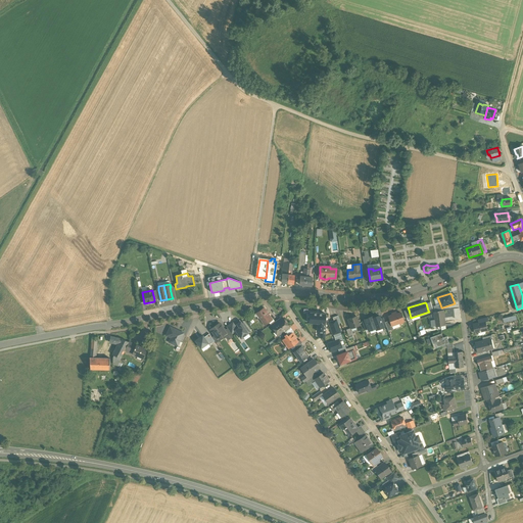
[(267,312),(265,307),(256,314),(265,325),(273,320),(269,315),(267,312)]
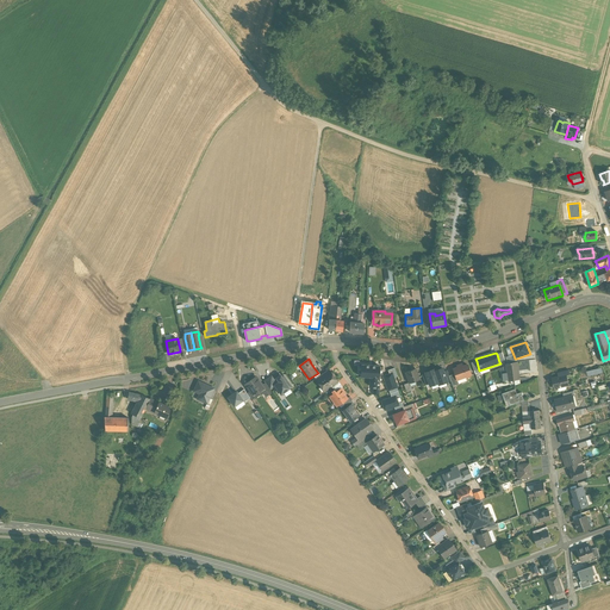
[(516,362),(511,363),(508,363),(506,365),(509,380),(520,379),(517,362),(516,362)]
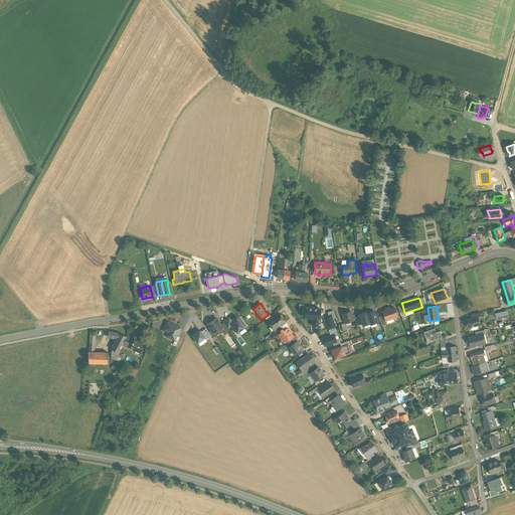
[(389,307),(385,309),(386,310),(382,312),(384,316),(385,320),(386,320),(393,318),(394,319),(395,318),(396,317),(397,316),(394,308),(390,309),(389,307)]
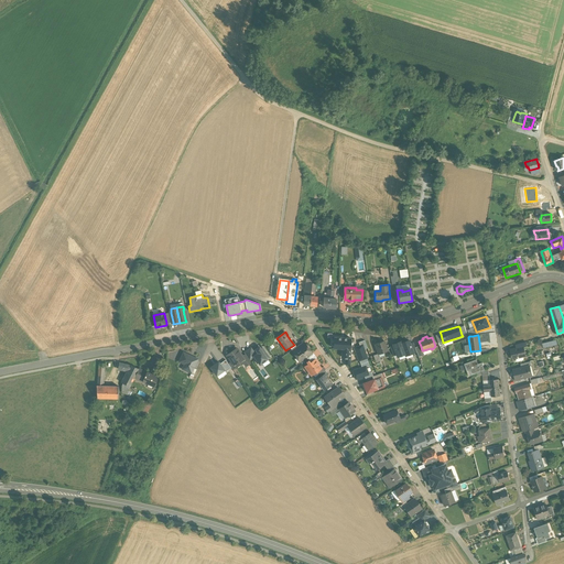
[(334,348),(350,350),(351,338),(335,337),(334,348)]
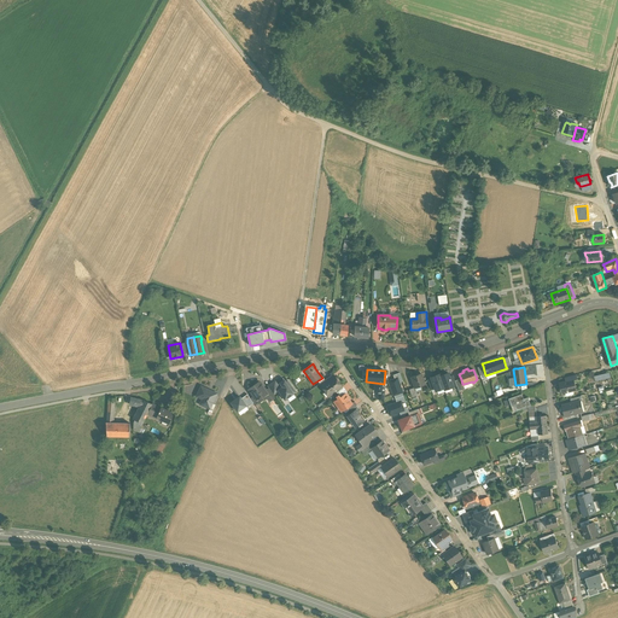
[(439,375),(444,388),(443,388),(444,390),(453,386),(449,377),(448,373),(439,375)]
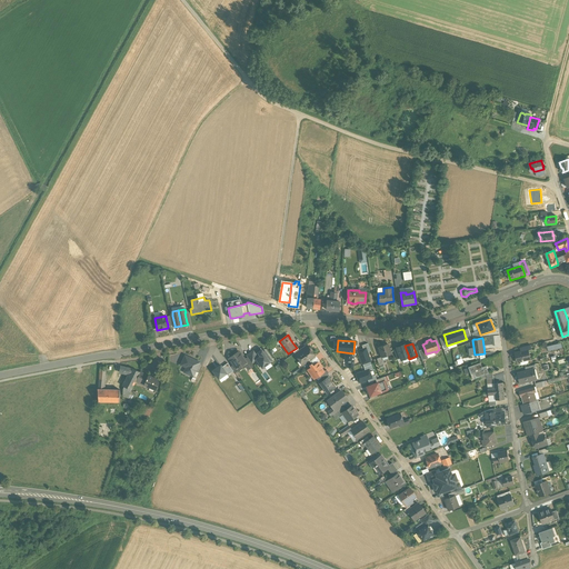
[(307,345),(295,353),(297,357),(298,356),(301,360),(302,360),(306,363),(315,357),(310,352),(309,352),(308,351),(309,349),(310,349),(307,345)]
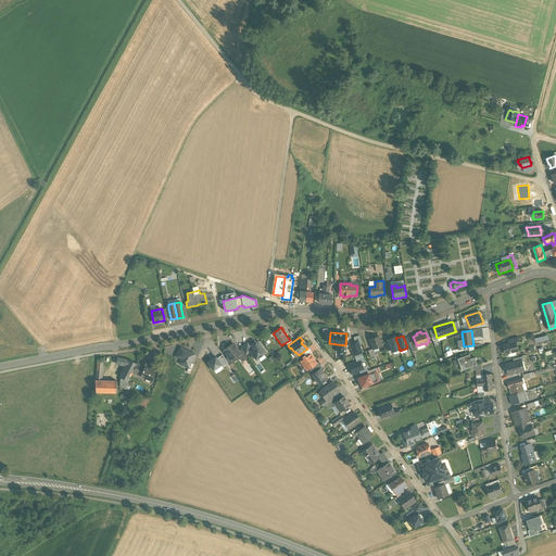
[(395,337),(388,340),(388,341),(391,350),(392,352),(399,349),(400,349),(395,338),(395,337)]
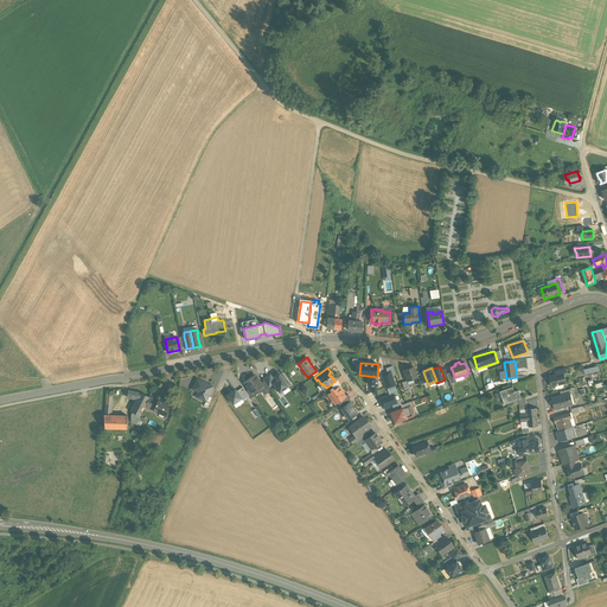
[(414,369),(409,371),(409,369),(403,370),(407,381),(408,381),(417,377),(414,369)]
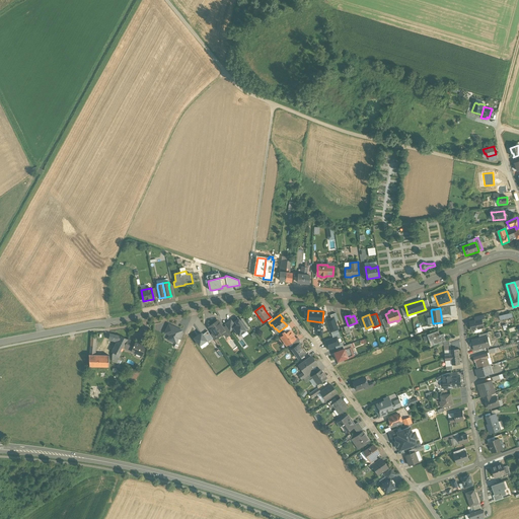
[(330,332),(331,336),(339,334),(338,329),(336,321),(334,317),(331,318),(326,320),(330,332)]
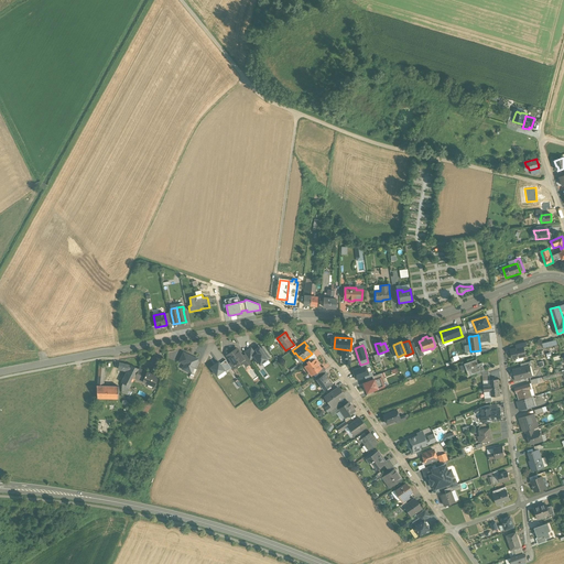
[(260,365),(270,358),(262,346),(260,348),(259,347),(256,349),(256,350),(253,351),(256,355),(252,358),(257,364),(259,362),(260,365)]
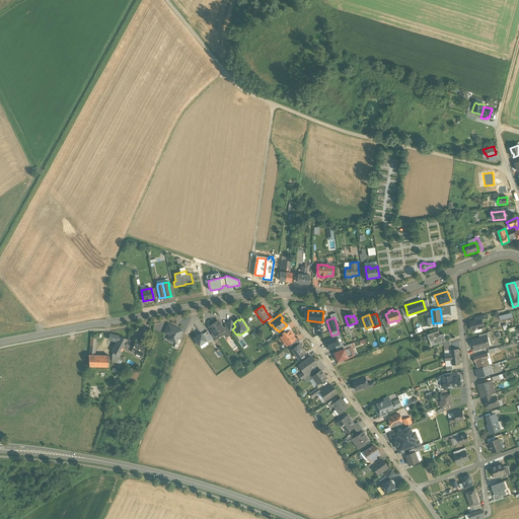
[(387,318),(382,319),(383,323),(385,328),(390,326),(389,322),(388,322),(387,318)]
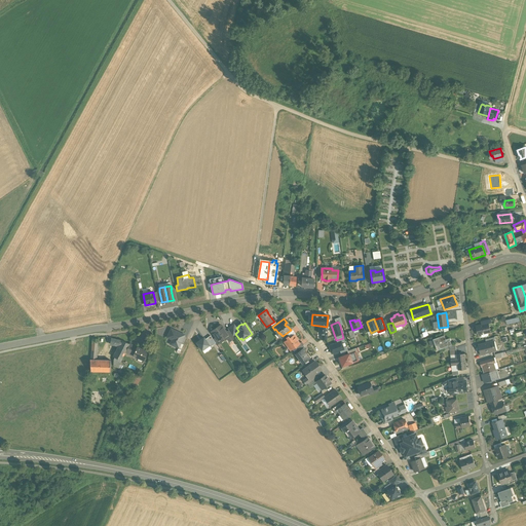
[(482,325),(477,327),(479,335),(490,332),(488,324),(482,325)]
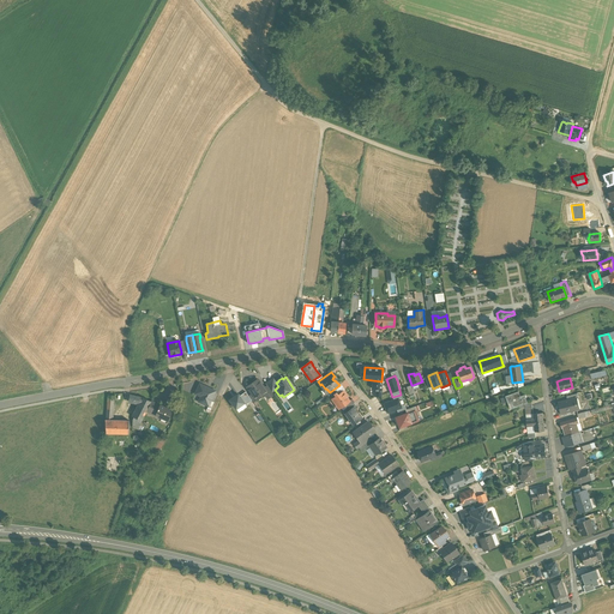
[(265,389),(258,379),(247,387),(252,395),(256,399),(256,398),(262,395),(263,396),(268,393),(265,389)]
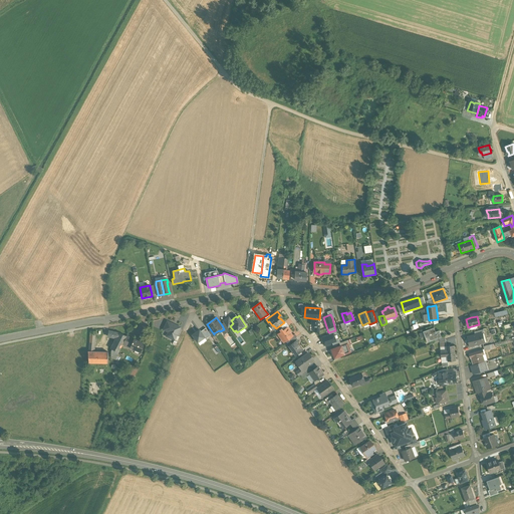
[(224,323),(227,328),(230,326),(233,323),(231,320),(229,317),(223,321),(224,323)]
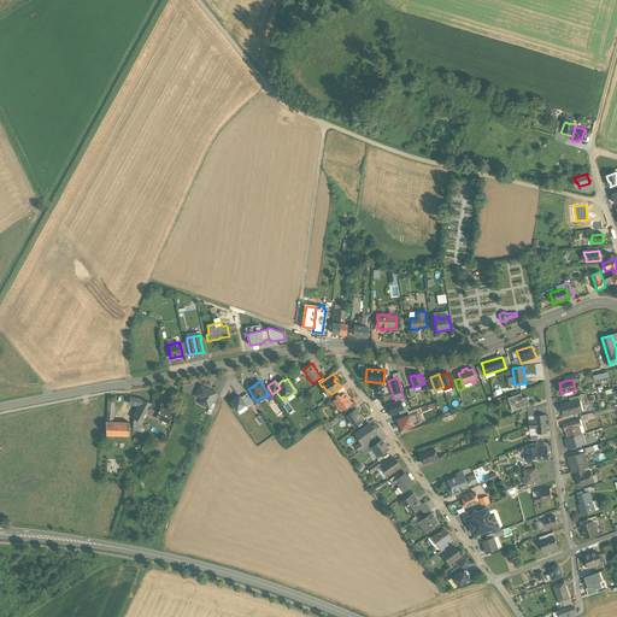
[(383,383),(374,382),(374,391),(377,391),(377,399),(383,399),(385,387),(383,387),(383,383)]
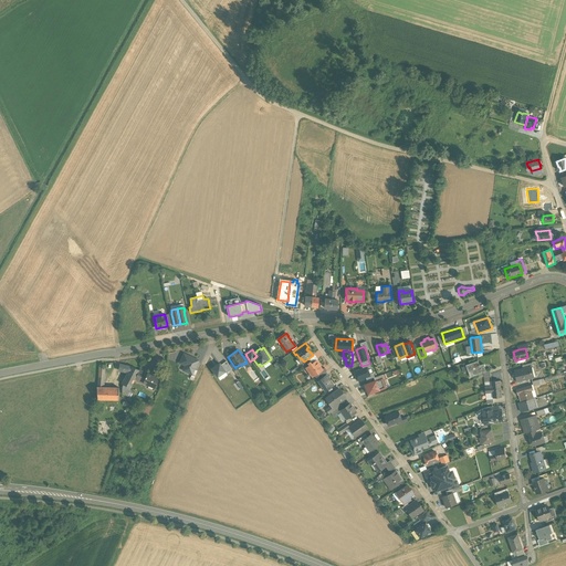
[(186,371),(192,375),(195,369),(198,360),(185,355),(180,363),(186,365),(187,368),(186,371)]
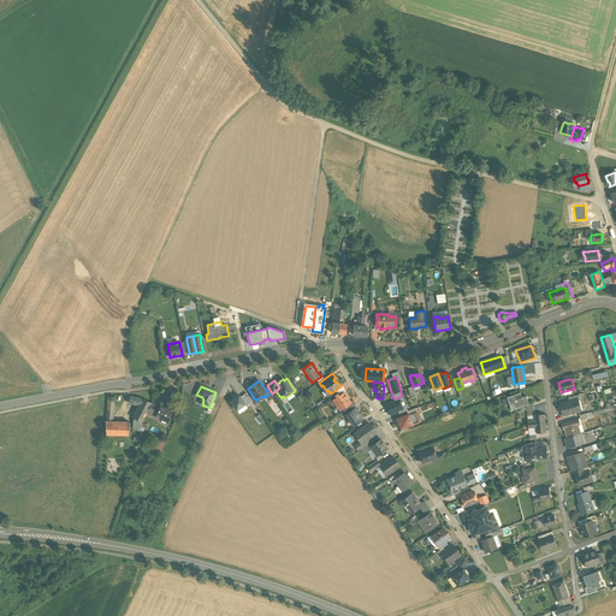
[(344,392),(333,401),(337,407),(338,406),(341,409),(348,406),(351,402),(350,402),(344,392)]
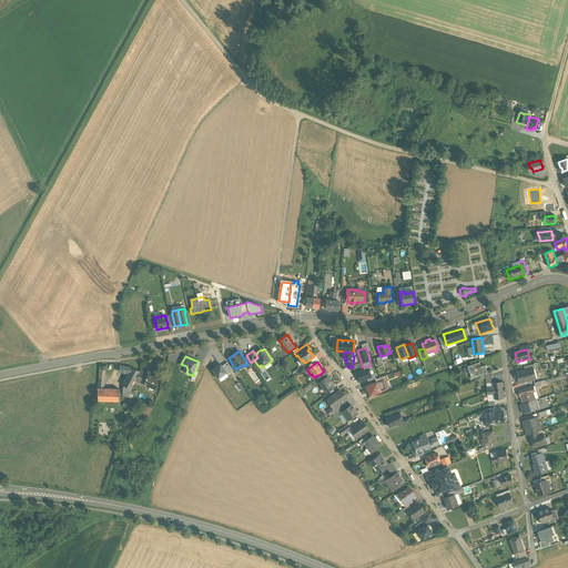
[(227,375),(233,371),(227,363),(221,367),(225,373),(227,375)]
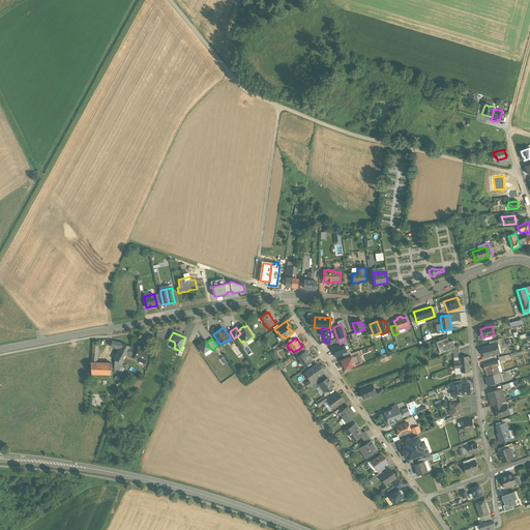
[(447,339),(437,342),(441,353),(443,352),(447,351),(455,348),(452,342),(449,343),(449,342),(447,339)]
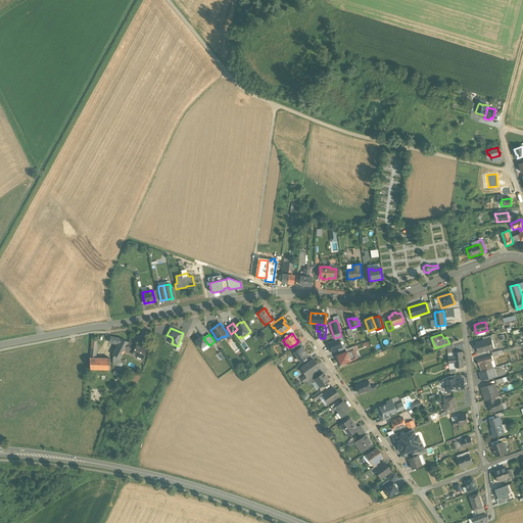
[(122,338),(110,336),(109,341),(119,344),(122,338)]
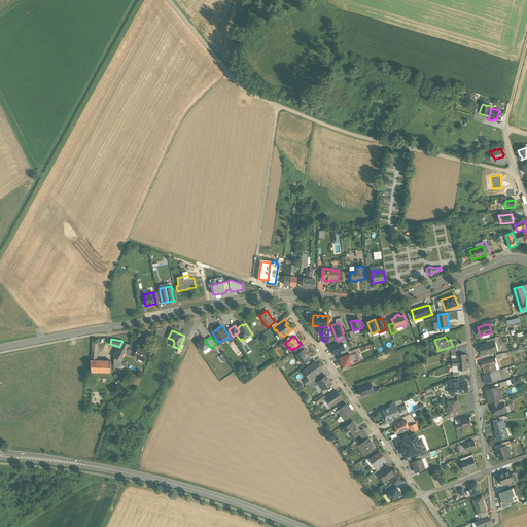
[(198,344),(203,351),(209,346),(205,341),(204,339),(198,344)]
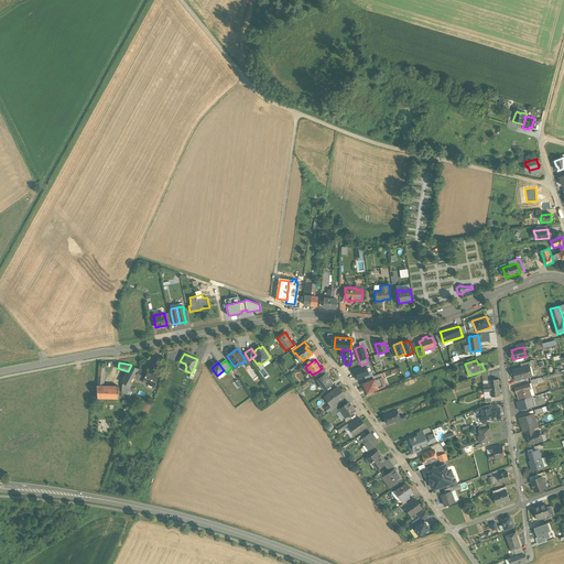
[(353,371),(356,379),(368,375),(366,367),(369,366),(368,362),(360,365),(361,368),(353,371)]
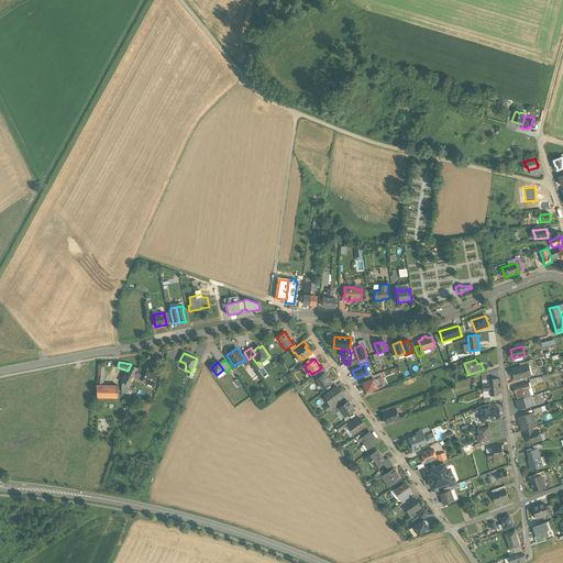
[(139,368),(131,364),(128,371),(122,382),(123,383),(130,386),(134,376),(139,368)]
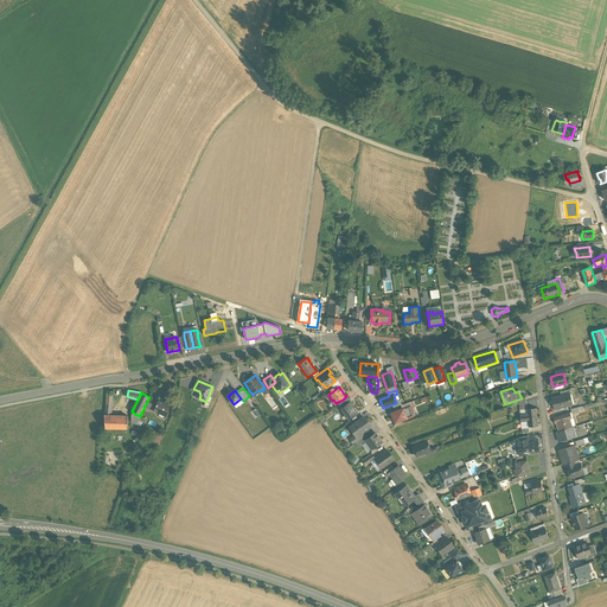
[(561,396),(553,398),(555,409),(572,406),(570,401),(570,398),(569,398),(569,395),(568,394),(561,396)]
